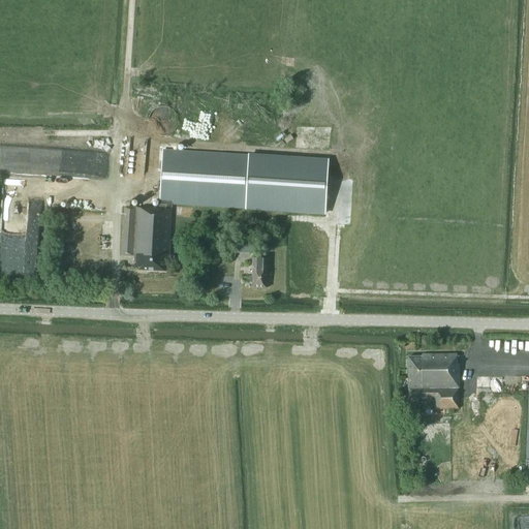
[(148,120),(148,122),(149,125),(150,127),(151,130),(153,132),(156,134),(159,135),(162,136),(165,136),(168,135),(172,133),(175,131),(176,128),(177,126),(178,123),(178,120),(178,117),(176,115),(175,113),(174,111),(172,110),(168,107),(166,106),(164,106),(161,106),(159,106),(157,107),(155,109),(153,111),(151,113),(150,115),(149,117),(148,120)]
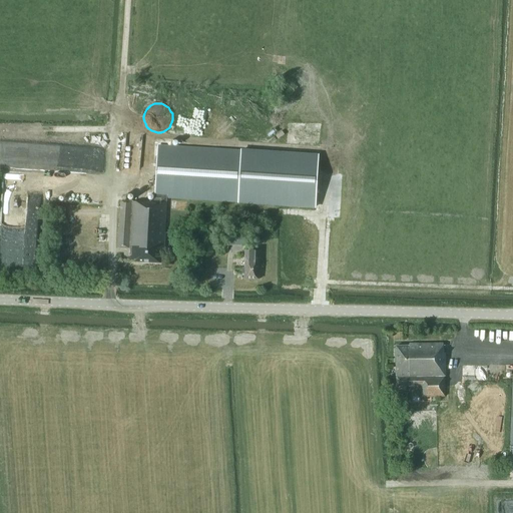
[(316,208),(318,156),(240,151),(157,146),(154,201),(144,200),(144,202),(121,201),(118,247),(129,247),(129,254),(130,254),(130,262),(160,264),(160,250),(163,250),(166,197),(237,201),(238,202),(316,208)]
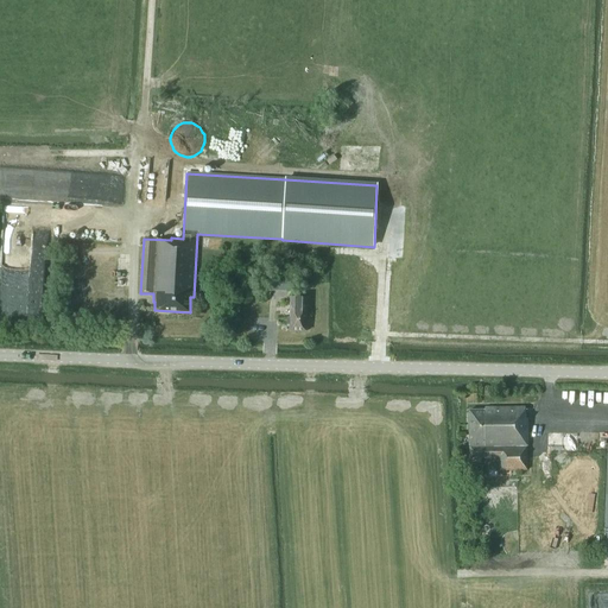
[(70,258),(80,257),(78,247),(69,248),(70,258)]
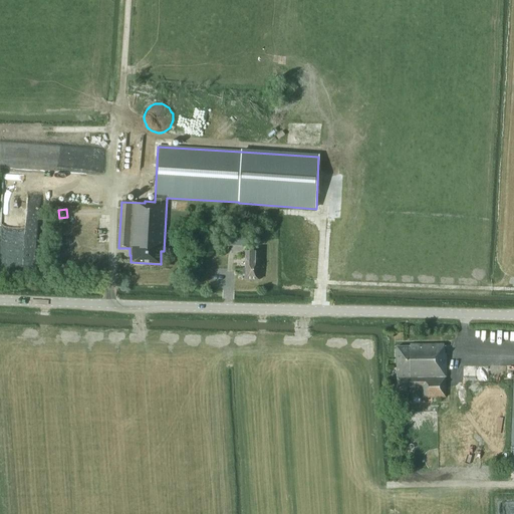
[(246,246),(246,234),(230,233),(230,245),(246,246)]
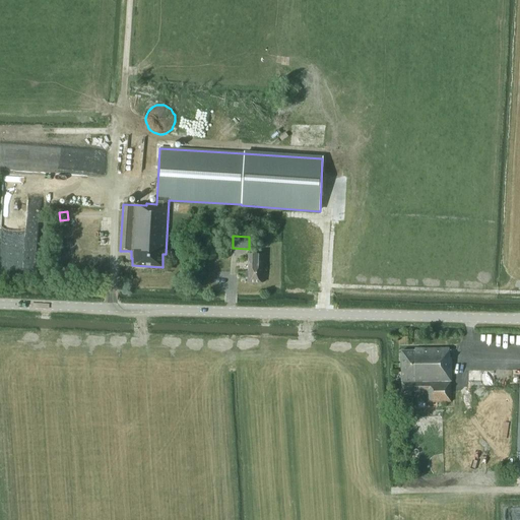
[(262,256),(249,256),(248,273),(246,273),(245,281),(248,281),(248,284),(262,285),(262,256)]
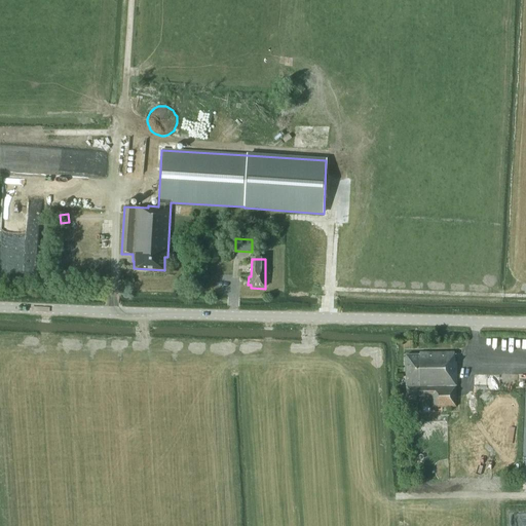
[(430,407),(456,407),(455,378),(456,364),(454,364),(454,352),(419,352),(419,354),(406,354),(405,378),(406,397),(430,397),(430,407)]
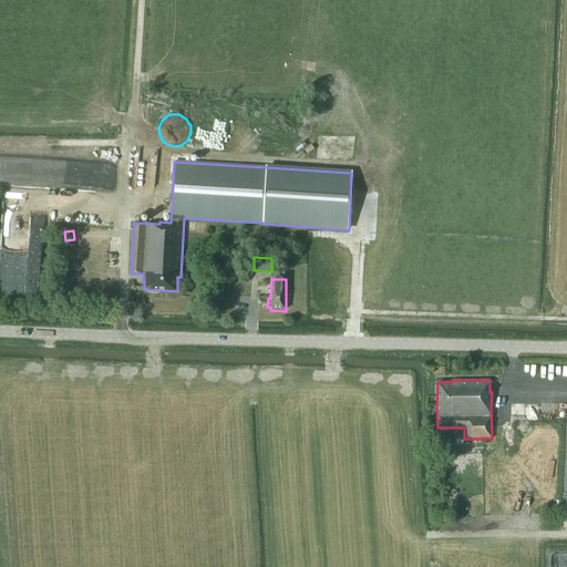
[(522,435),(521,439),(519,442),(519,444),(521,447),(523,453),(525,456),(527,459),(529,461),(533,462),(536,463),(539,464),(543,464),(545,463),(548,462),(552,461),(554,459),(556,456),(558,454),(560,447),(560,444),(560,442),(560,439),(559,435),(558,432),(556,430),(554,428),(550,425),(548,424),(545,423),(543,423),(539,423),(536,423),(533,424),(529,425),(527,428),(525,430),(523,432),(522,435)]
